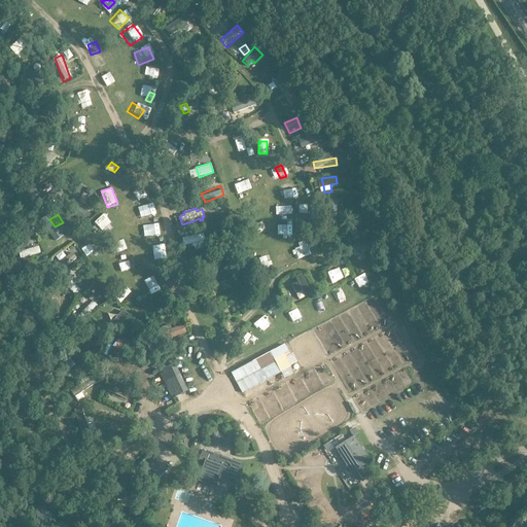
[(105,216),(97,216),(97,225),(105,225),(105,216)]
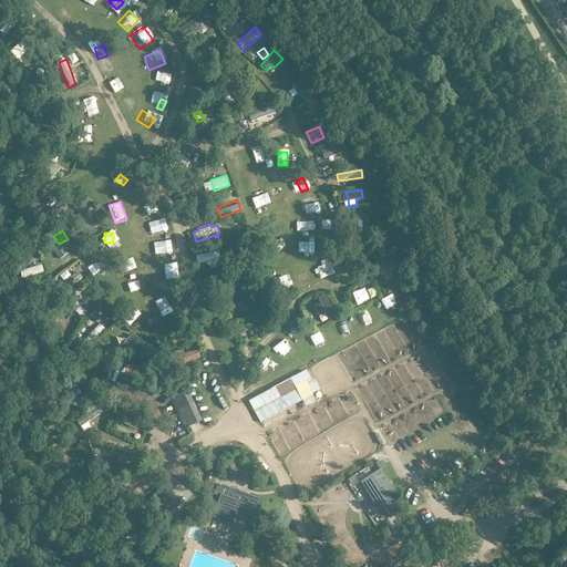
[(123,257),(127,268),(133,266),(129,255),(123,257)]
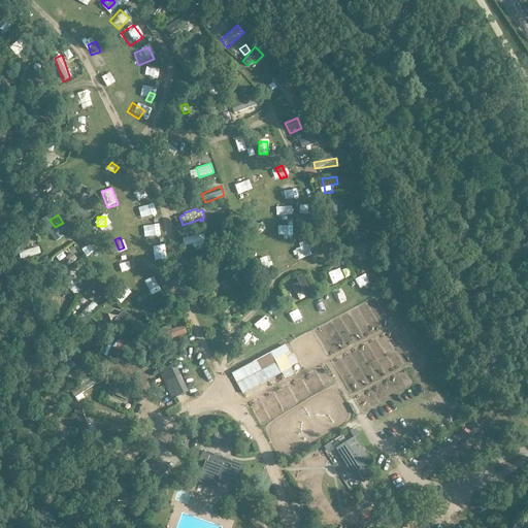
[(363,245),(353,250),(355,257),(362,255),(364,264),(368,262),(363,245)]
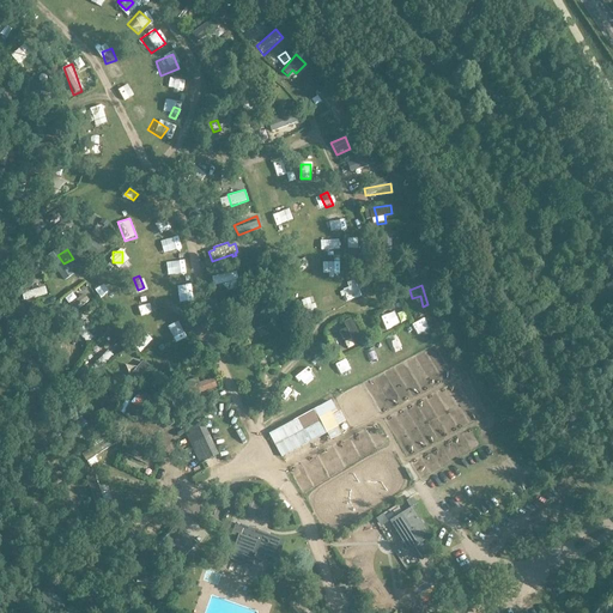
[(65,299),(74,311),(82,305),(72,293),(65,299)]
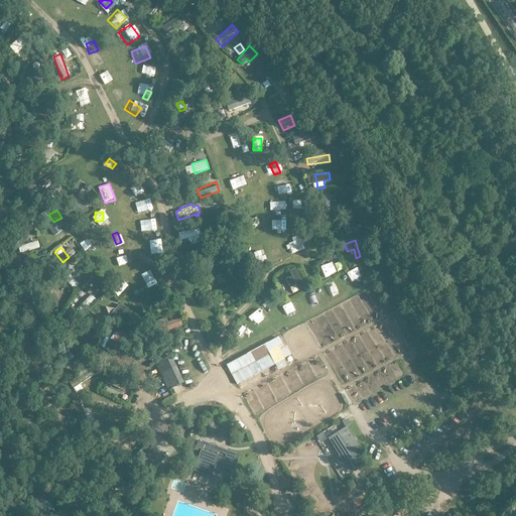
[(125,247),(115,251),(120,266),(131,262),(125,247)]
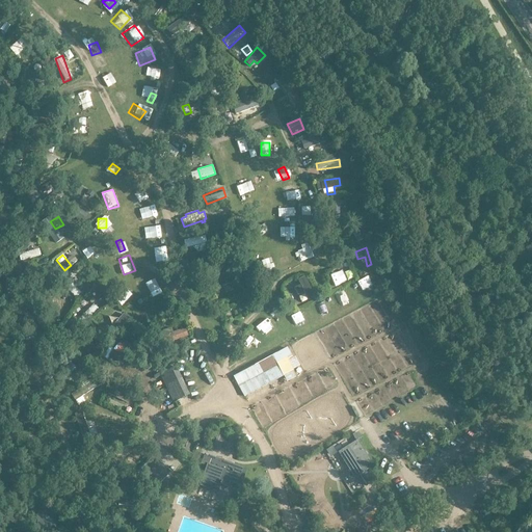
[(218,274),(222,286),(243,278),(238,263),(219,270),(220,273),(218,274)]
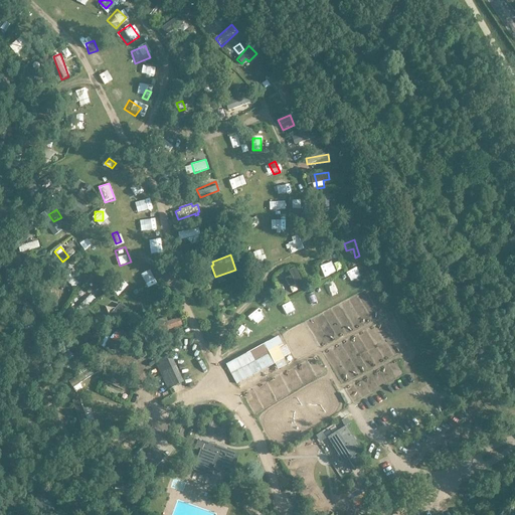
[(290,292),(302,289),(297,268),(289,270),(290,277),(287,278),(290,292)]
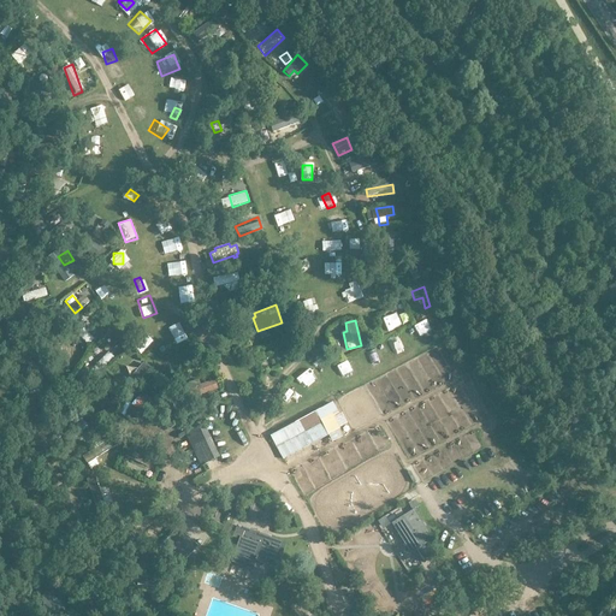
[(414,349),(418,355),(431,349),(428,342),(414,349)]
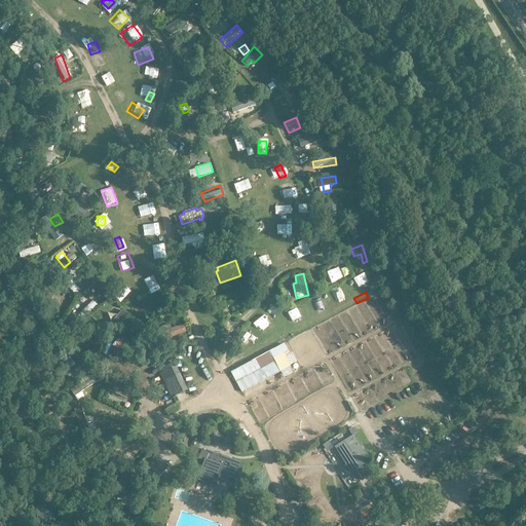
[(328,294),(321,298),(324,304),(332,300),(328,294)]
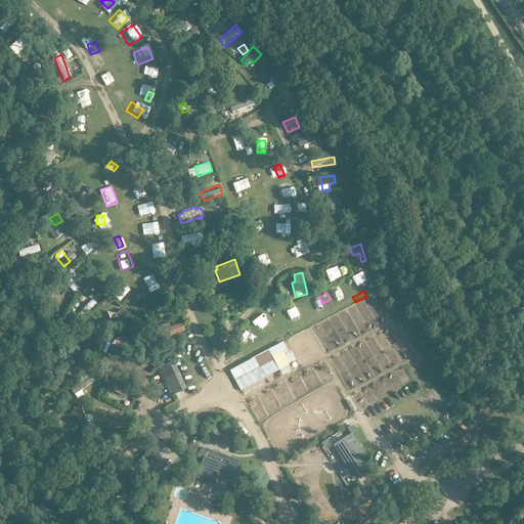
[(268,350),(229,372),(241,392),(278,370),(268,350)]
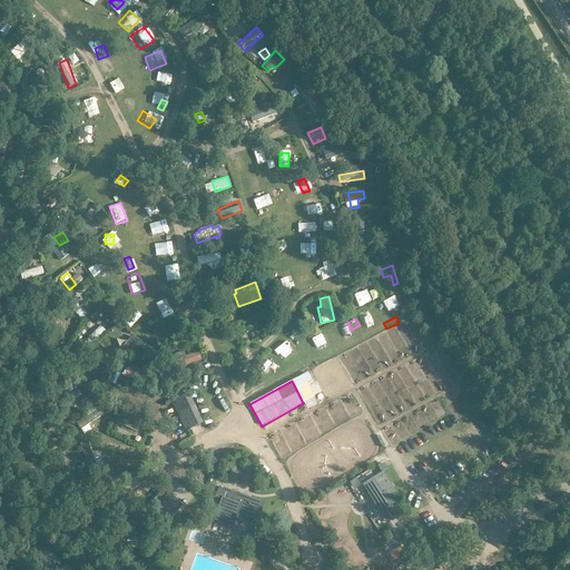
[(185,432),(203,424),(188,391),(157,404),(163,415),(175,410),(185,432)]
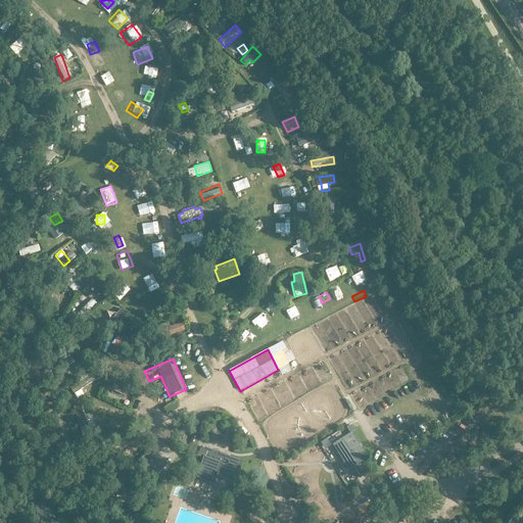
[(82,383),(85,389),(98,382),(95,376),(82,383)]
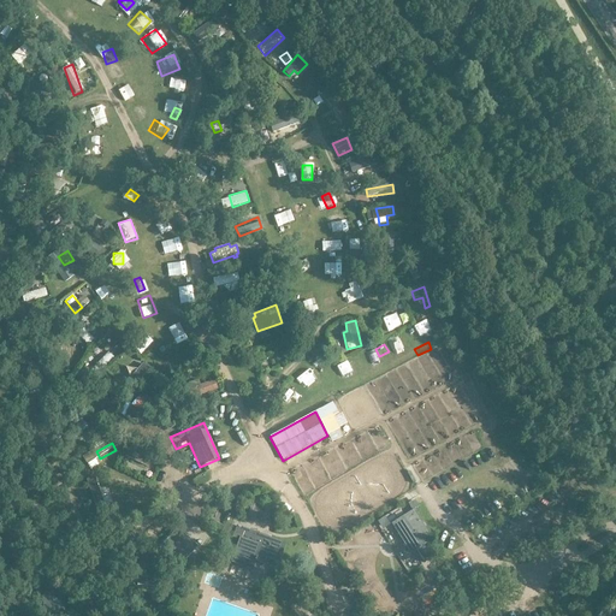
[(19,446),(4,456),(11,466),(12,467),(27,458),(19,446)]
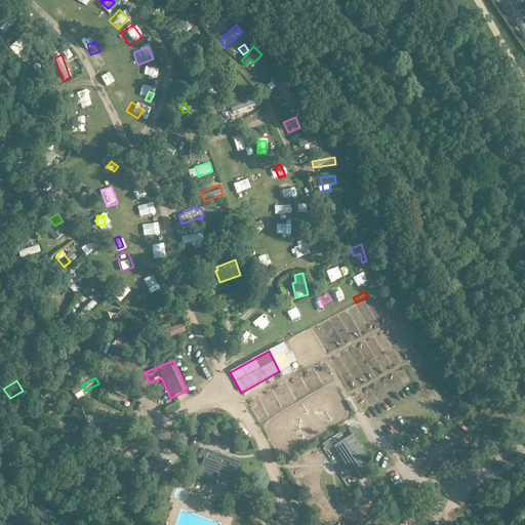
[(286,414),(290,422),(305,413),(300,405),(286,414)]
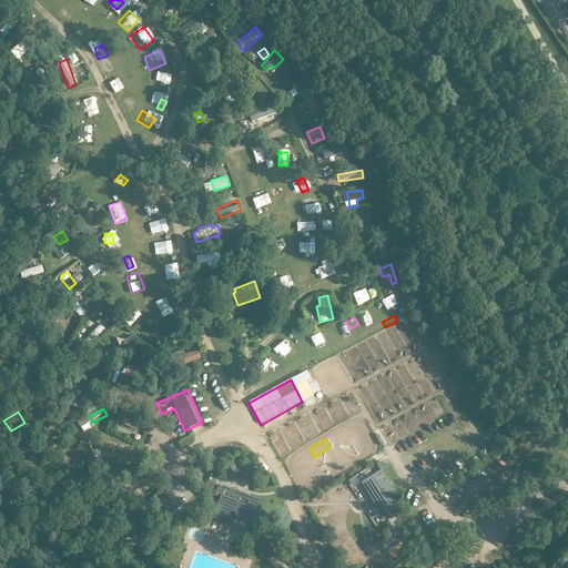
[(227,476),(255,486),(260,472),(242,465),(243,463),(240,462),(239,464),(233,462),(227,476)]
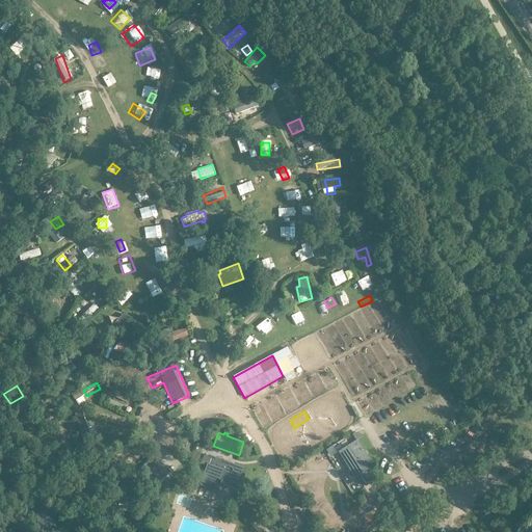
[(372,482),(366,472),(373,467),(356,441),(338,453),(354,478),(360,475),(367,486),(372,482)]
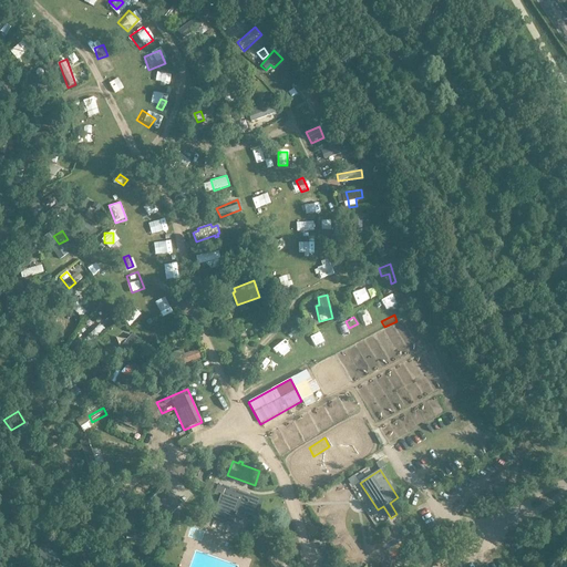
[(243,522),(245,514),(256,517),(263,500),(217,484),(214,495),(219,497),(213,517),(233,525),(235,518),(243,522)]
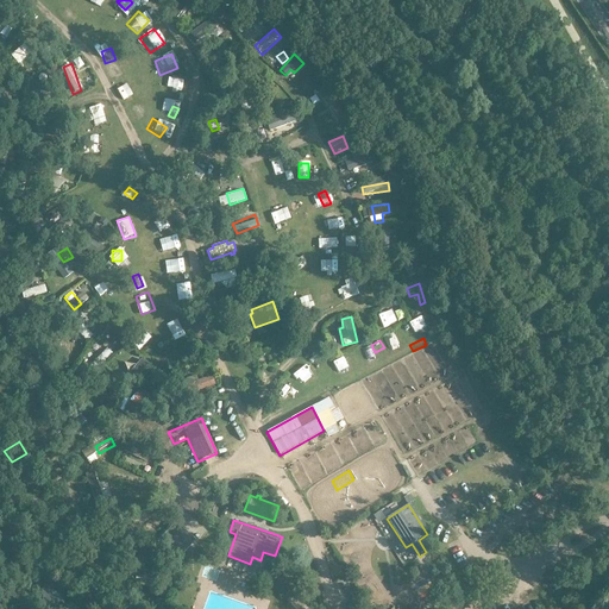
[(0,532),(0,533),(1,537),(0,537),(0,552),(0,553),(4,559),(10,556),(7,550),(14,546),(6,528),(0,532)]
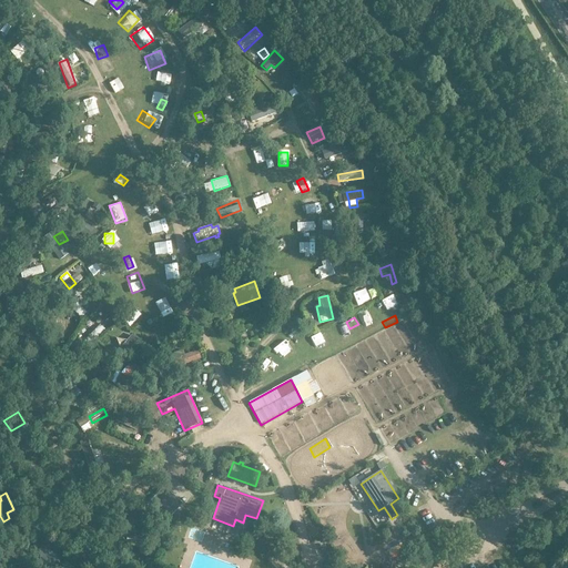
[(487,508),(493,505),(488,496),(482,499),(487,508)]
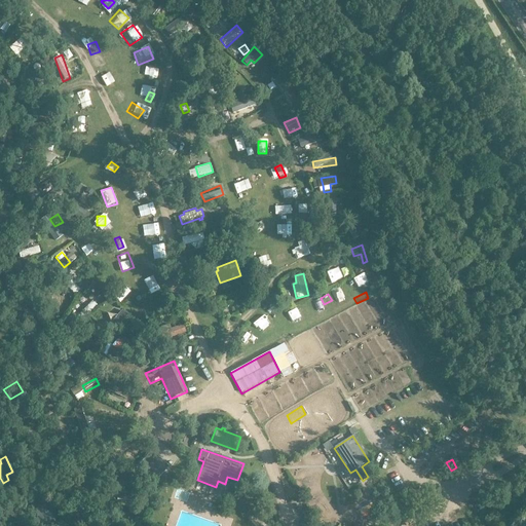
[(188,502),(190,494),(180,492),(179,501),(188,502)]
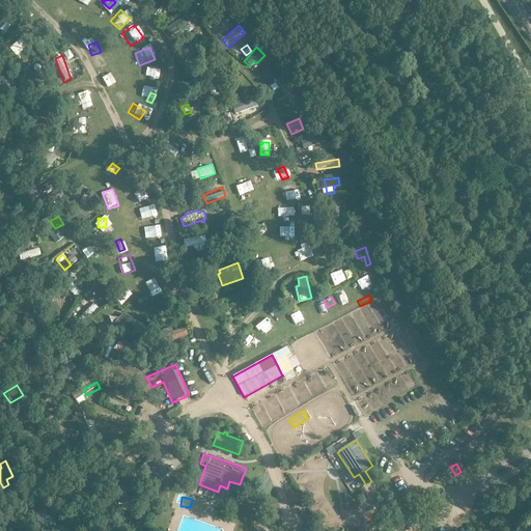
[(37,527),(43,528),(54,528),(54,523),(55,508),(50,507),(50,510),(44,509),(44,512),(38,512),(37,527)]
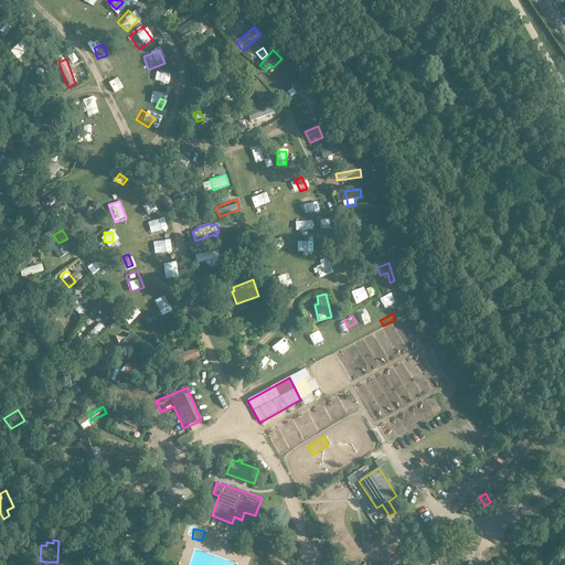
[(153,564),(151,552),(144,553),(145,564),(153,564)]
